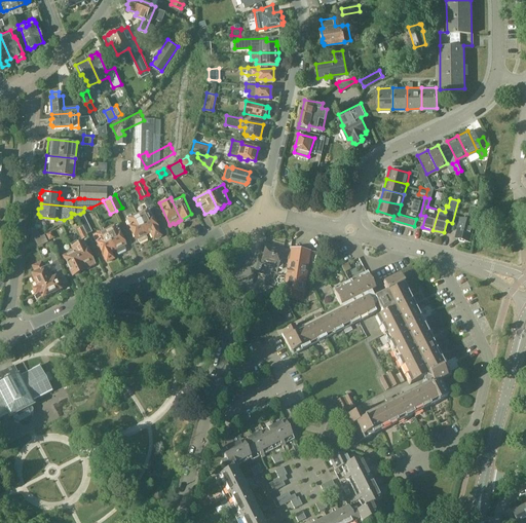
[(470,239),(475,220),(476,218),(478,206),(473,204),(471,212),(470,212),(467,218),(460,216),(455,235),(470,239)]
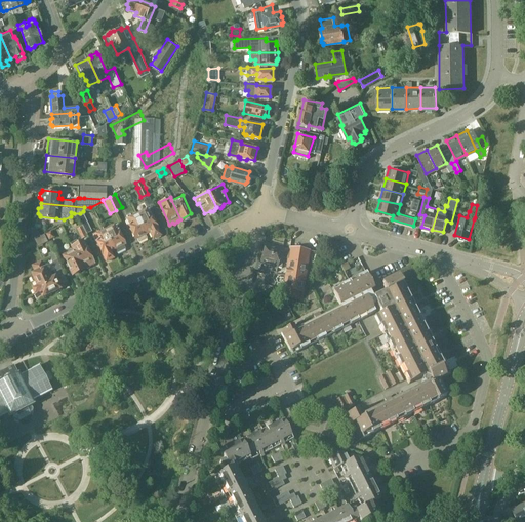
[(148,207),(137,212),(146,231),(150,230),(153,236),(160,233),(148,207)]
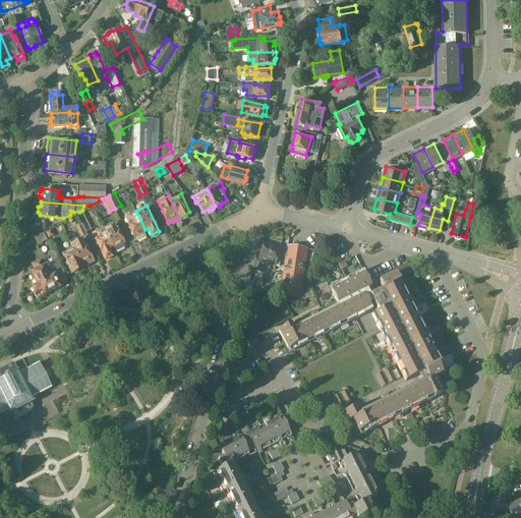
[(92,227),(83,211),(76,214),(81,223),(82,223),(85,230),(92,227)]
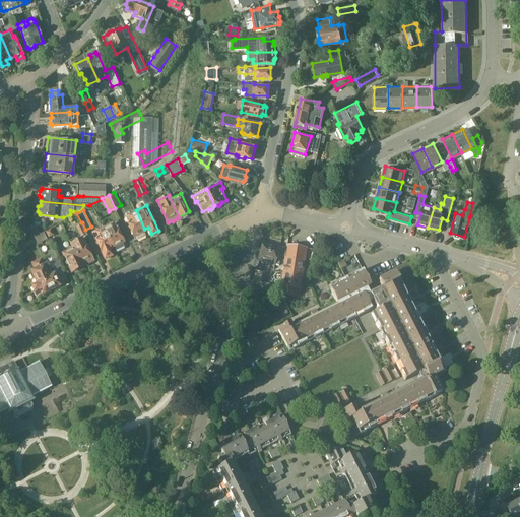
[(143,230),(144,229),(136,210),(125,215),(134,234),(136,234),(138,238),(145,234),(143,230)]
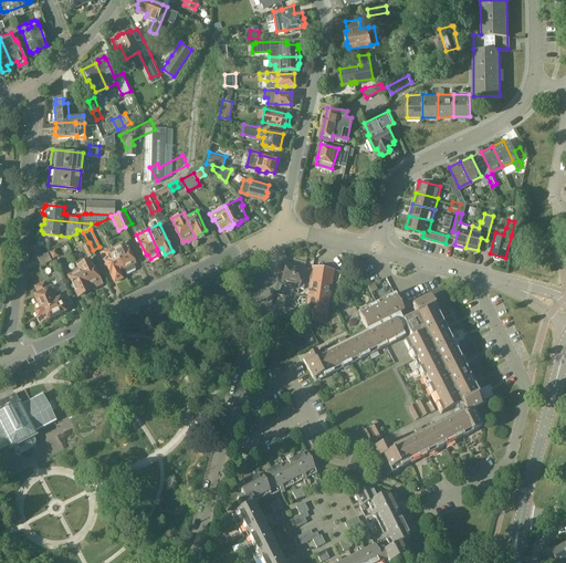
[(113,247),(123,267),(124,266),(126,270),(135,266),(133,261),(134,261),(125,241),(113,247)]
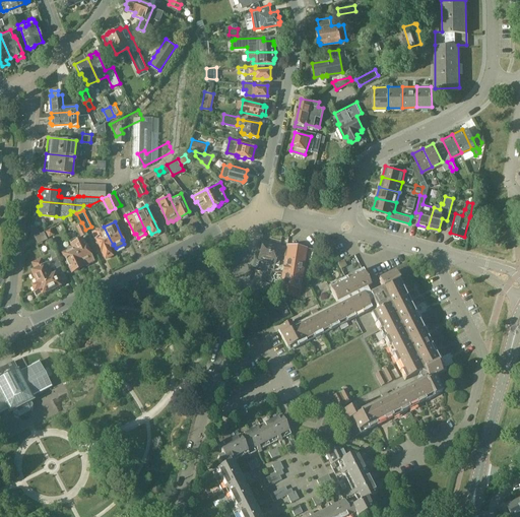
[(81,222),(76,225),(80,235),(86,232),(85,230),(82,222),(81,222)]
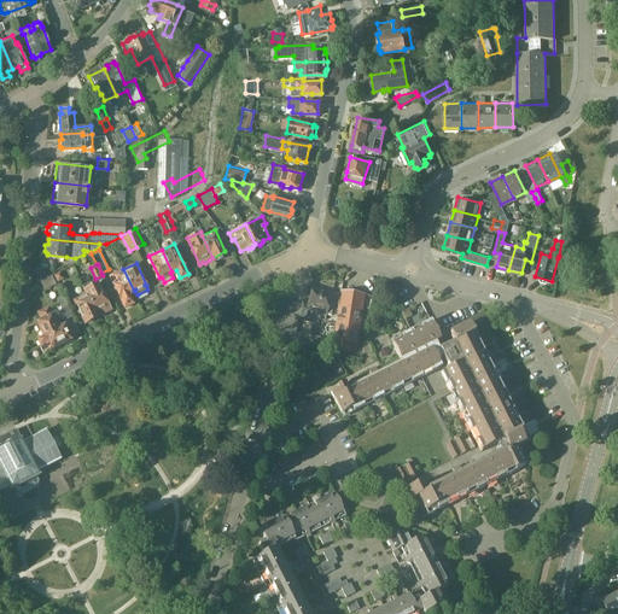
[(129,293),(134,291),(123,269),(111,275),(124,304),(133,300),(129,293)]
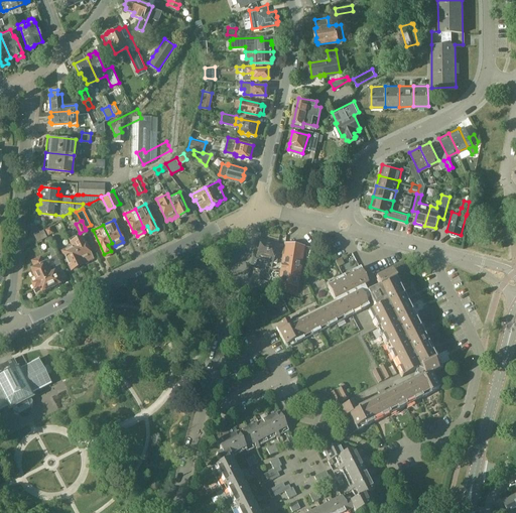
[(38,240),(47,235),(43,228),(34,233),(38,240)]
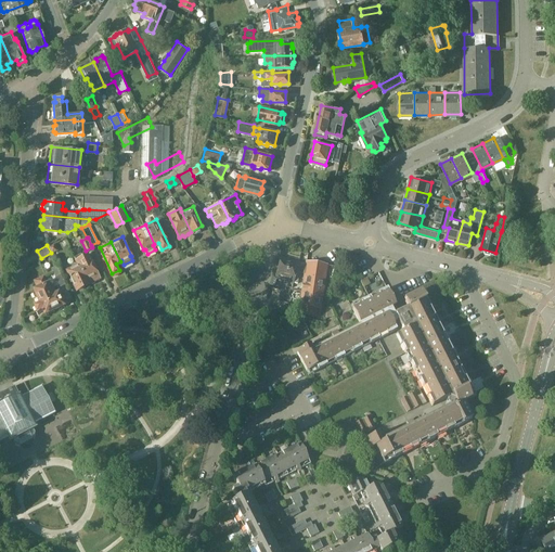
[(76,258),(78,262),(88,282),(90,281),(92,281),(95,280),(97,278),(100,277),(88,253),(82,255),(81,252),(75,254),(77,258),(76,258)]
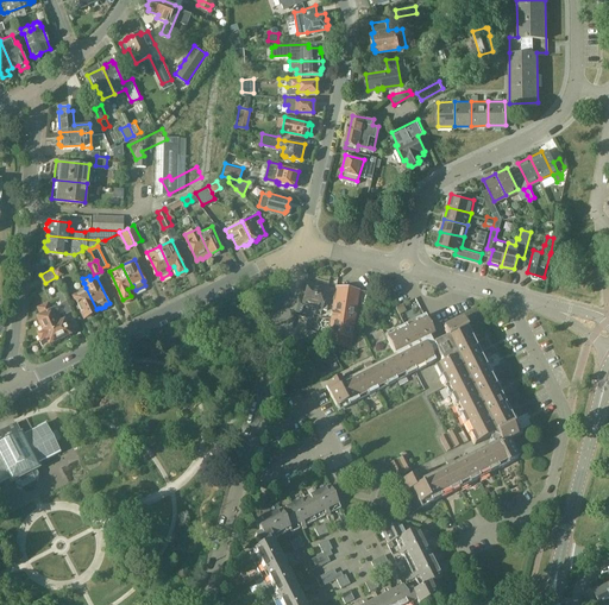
[(334,296),(336,287),(308,279),(302,301),(303,302),(321,307),(325,295),(328,295),(334,296)]
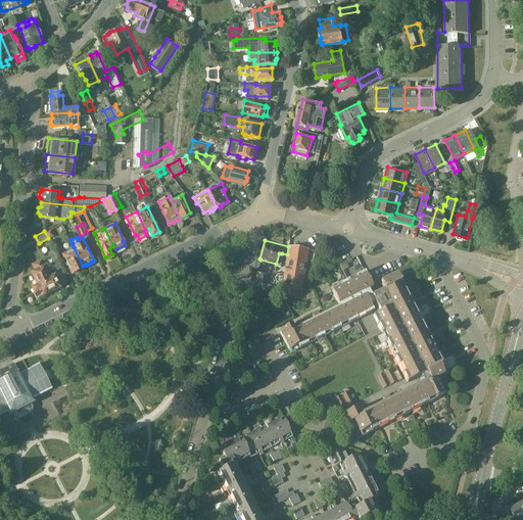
[(288,244),(288,246),(287,254),(282,286),(281,293),(300,298),(301,289),(307,251),(308,247),(288,244)]
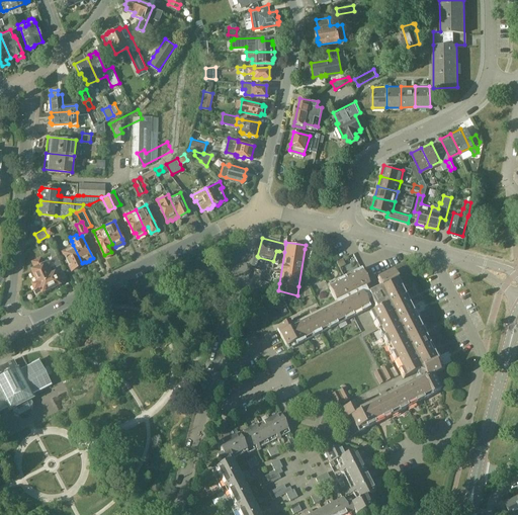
[(82,263),(73,245),(63,250),(71,268),(82,263)]
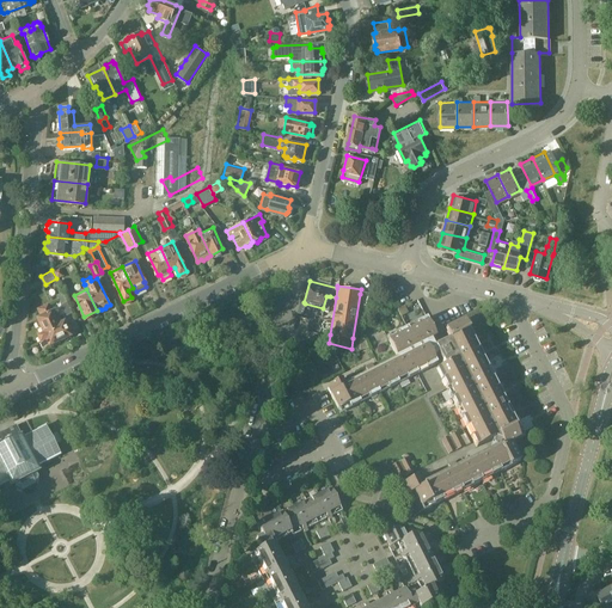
[(38,325),(41,325),(43,332),(38,335),(41,339),(47,336),(48,332),(54,330),(55,326),(49,313),(51,312),(48,302),(38,307),(42,314),(37,317),(37,318),(36,320),(38,325)]
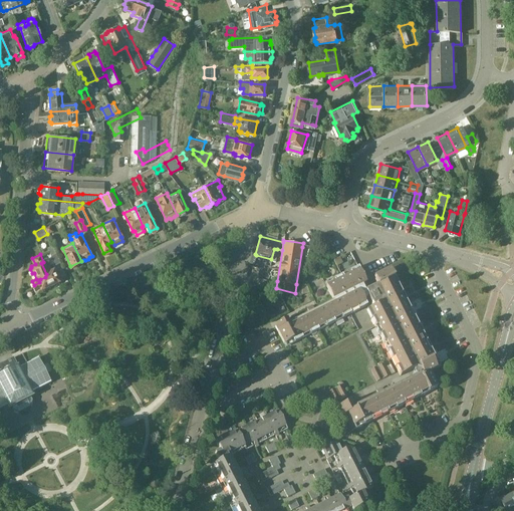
[(366,280),(358,264),(349,269),(351,271),(343,275),(342,272),(333,277),(335,279),(326,284),(332,297),(366,280)]
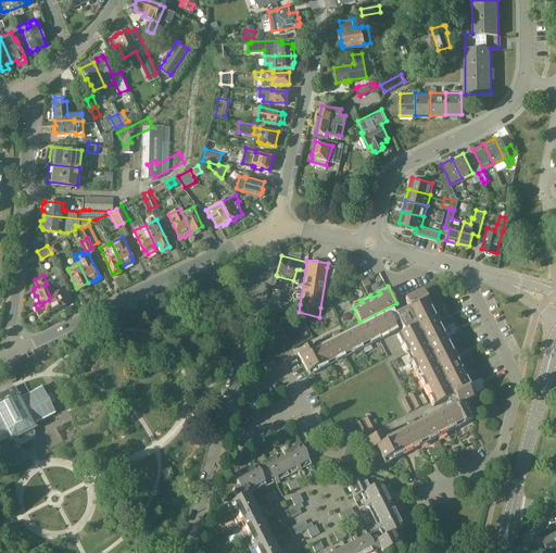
[(453,394),(458,403),(464,400),(472,397),(467,387),(470,386),(466,376),(463,377),(458,369),(462,368),(457,359),(454,360),(450,352),(453,351),(447,341),(445,342),(441,335),(444,334),(439,324),(437,325),(432,317),(436,315),(430,306),(428,308),(424,300),(426,298),(421,289),(405,298),(408,305),(395,313),(404,330),(397,334),(406,352),(409,351),(414,359),(411,360),(415,369),(418,368),(422,376),(419,377),(430,399),(433,404),(453,394)]
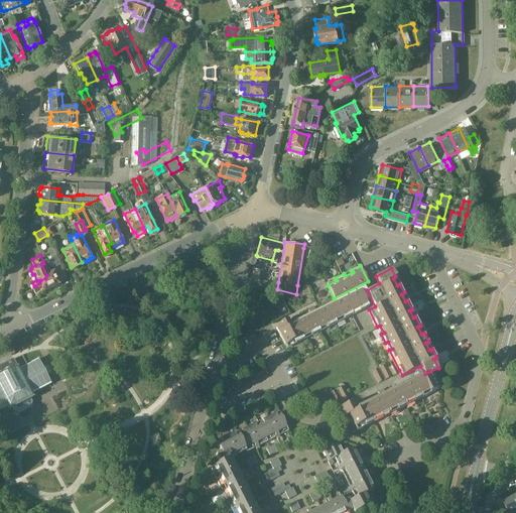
[(39,283),(34,286),(37,291),(63,280),(60,273),(56,275),(53,269),(51,271),(52,273),(46,275),(45,278),(40,280),(39,283)]
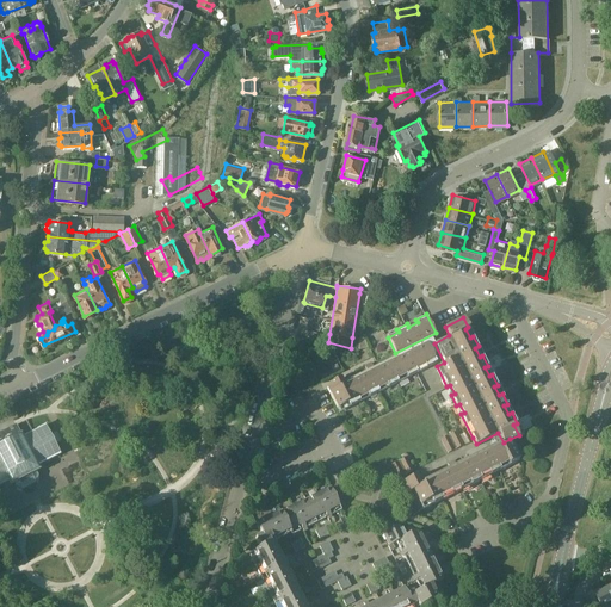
[(407,375),(434,361),(437,360),(427,341),(374,369),(370,360),(364,364),(368,371),(355,378),(351,370),(345,373),(349,382),(344,384),(340,376),(332,379),(333,382),(326,385),(337,407),(347,401),(349,404),(359,400),(357,396),(366,391),(368,395),(378,390),(376,386),(386,382),(387,385),(397,379),(395,377),(406,372),(407,375)]
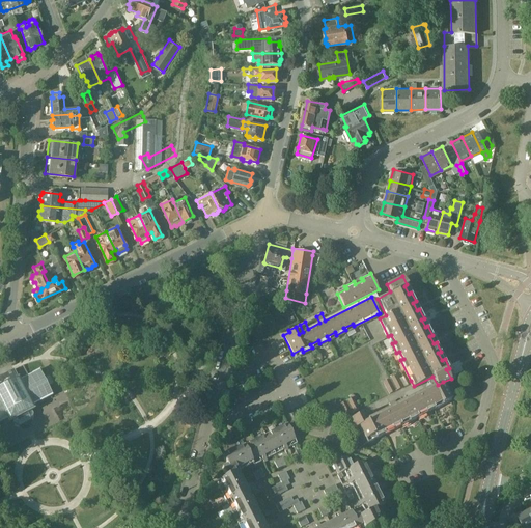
[(20,378),(17,370),(15,367),(0,373),(0,419),(7,416),(9,419),(12,417),(15,421),(20,422),(31,417),(32,412),(31,408),(34,407),(32,403),(53,392),(49,384),(53,381),(50,373),(45,377),(40,367),(20,378)]
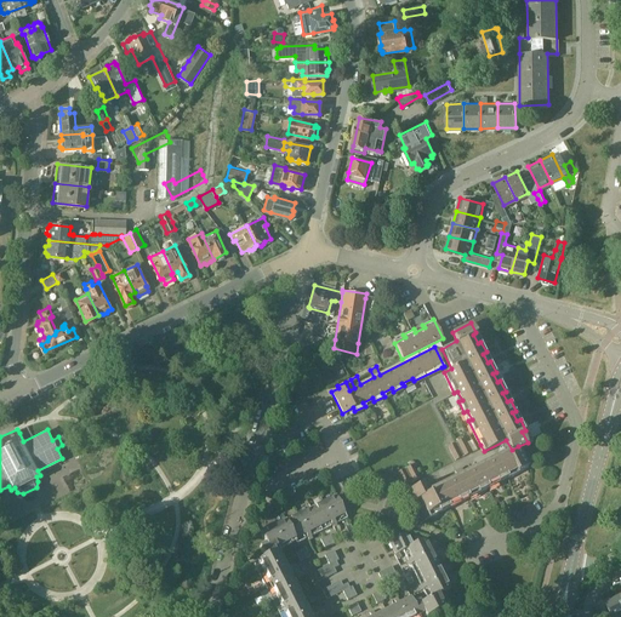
[(456,457),(471,450),(463,435),(449,444),(456,457)]
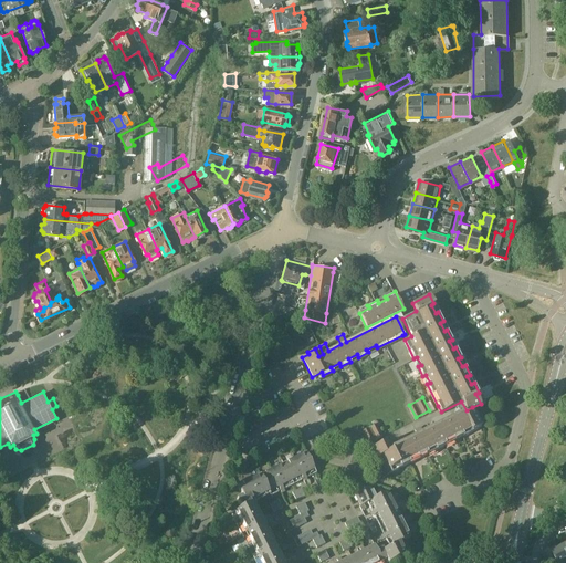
[(481,425),(472,407),(467,410),(425,431),(420,425),(415,428),(418,435),(407,441),(402,434),(397,437),(400,444),(389,449),(385,440),(371,447),(385,473),(391,470),(390,467),(399,462),(400,466),(410,460),(408,458),(417,454),(418,457),(428,451),(426,449),(435,445),(436,448),(446,442),(444,440),(452,436),(453,438),(463,434),(462,430),(470,427),(471,429),(481,425)]
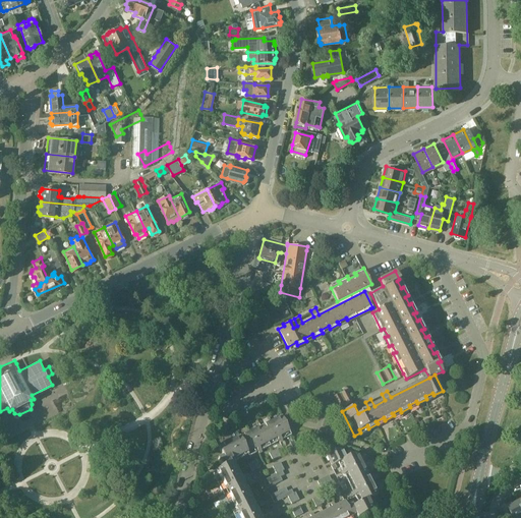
[(346,388),(334,394),(340,406),(352,400),(346,388)]
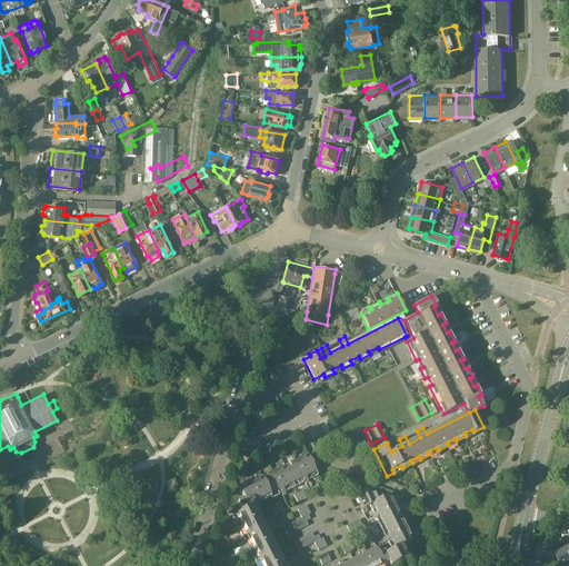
[(242,508),(248,506),(247,504),(270,492),(272,496),(282,490),(283,493),(287,490),(286,489),(305,479),(306,482),(309,479),(308,477),(318,473),(308,453),(239,487),(243,496),(238,499),(242,508)]
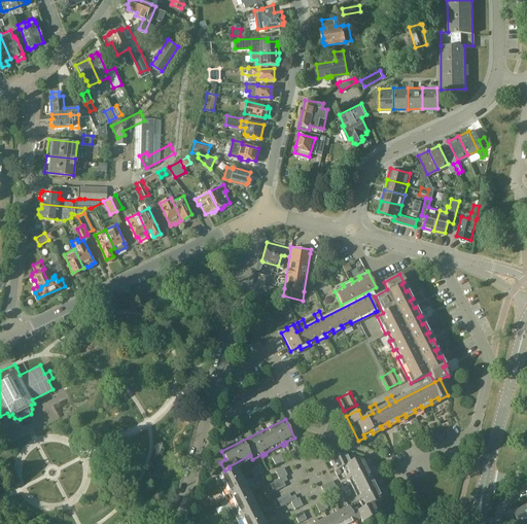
[(230,468),(224,470),(215,476),(239,523),(356,523),(381,512),(376,501),(382,498),(360,455),(351,460),(345,450),(330,457),(336,468),(339,466),(342,465),(347,474),(345,475),(347,478),(348,477),(357,495),(355,495),(357,499),(358,498),(363,507),(352,512),(349,504),(340,510),(338,505),(335,508),(337,511),(318,520),(317,517),(313,518),(315,521),(310,523),(262,523),(261,521),(265,519),(264,516),(259,518),(251,499),(254,498),(252,495),(249,496),(240,479),(244,477),(242,474),(239,476),(234,466),(230,468)]
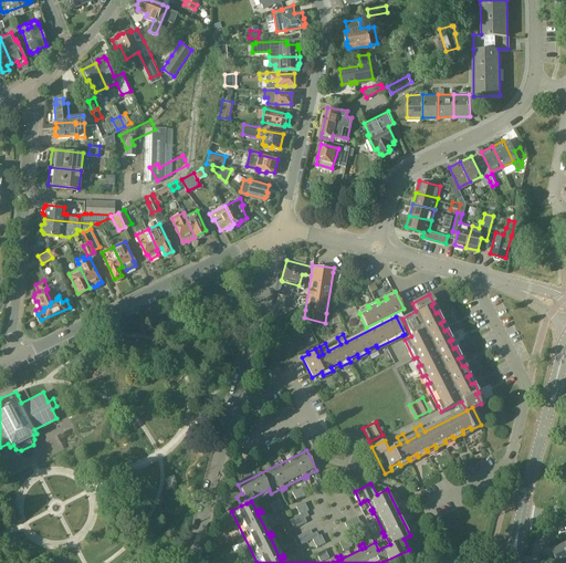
[(558,562),(564,562),(565,562),(565,548),(563,543),(552,549),(558,562)]
